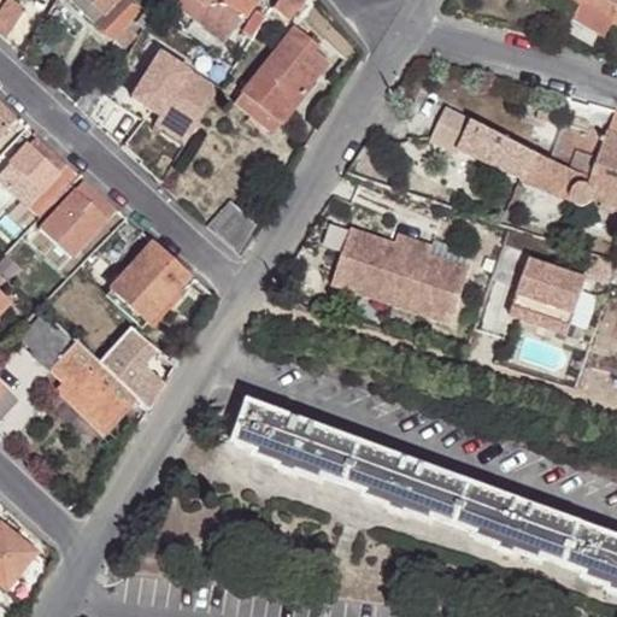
[(12,0),(5,0),(0,9),(0,34),(5,39),(24,7),(12,0)]
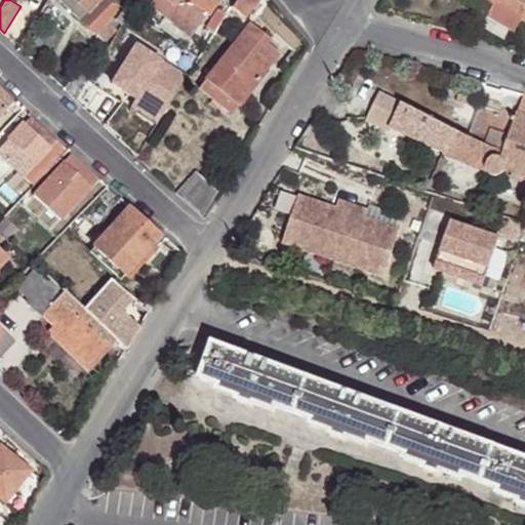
[(76,0),(62,0),(83,21),(90,14),(76,0)]
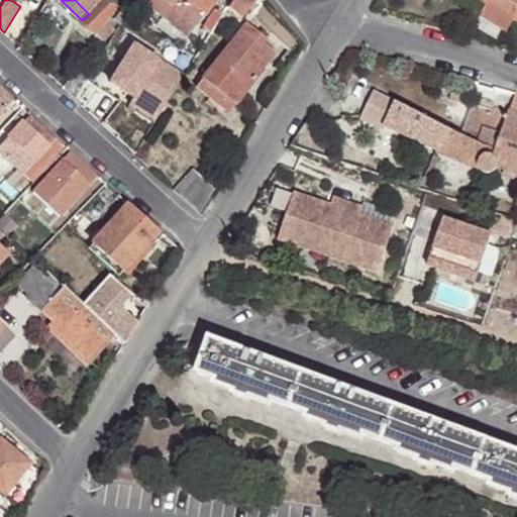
[(75,0),(89,14),(82,20),(94,32),(103,40),(114,29),(105,20),(115,10),(111,6),(104,0),(75,0)]
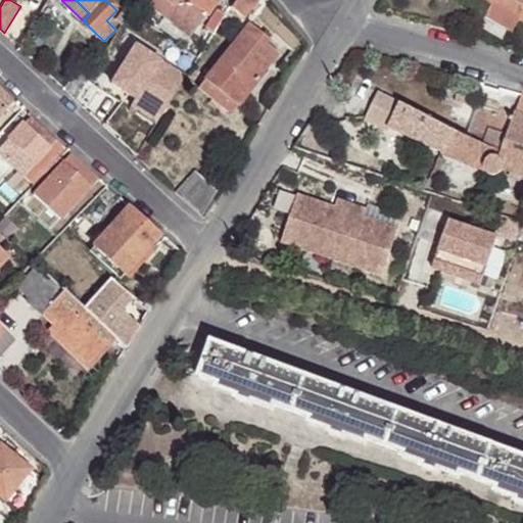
[(148,0),(147,3),(165,17),(171,12),(194,31),(217,0),(148,0)]
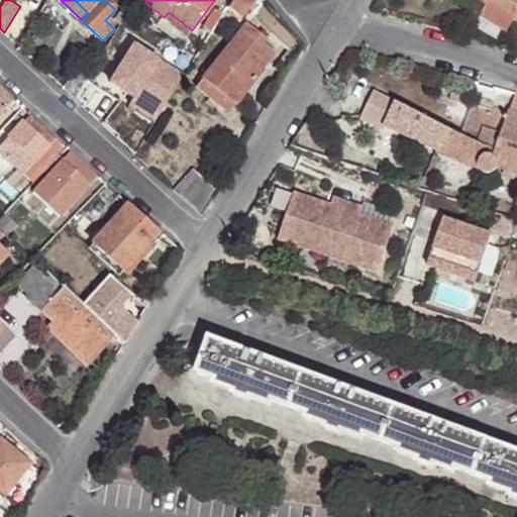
[(255,0),(232,0),(228,5),(227,7),(242,19),(255,0)]
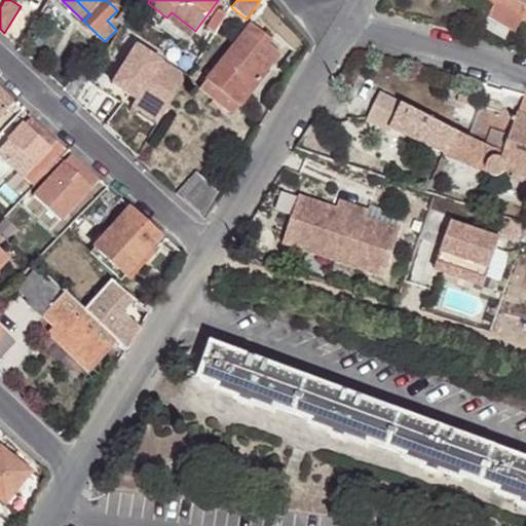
[(525,0),(501,0),(500,3),(519,14),(522,15),(525,8),(525,0)]
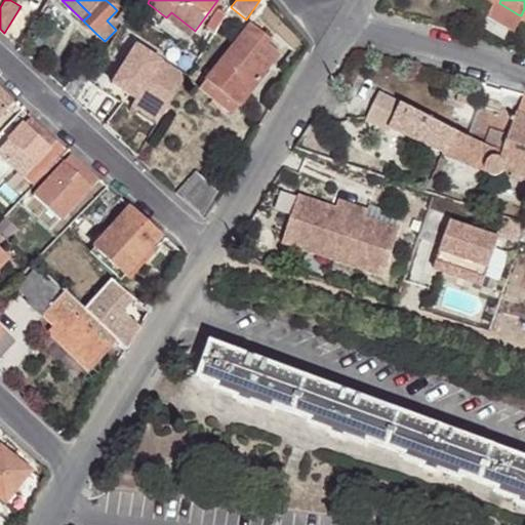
[(490,11),(512,26),(518,14),(499,3),(496,1),(490,11)]
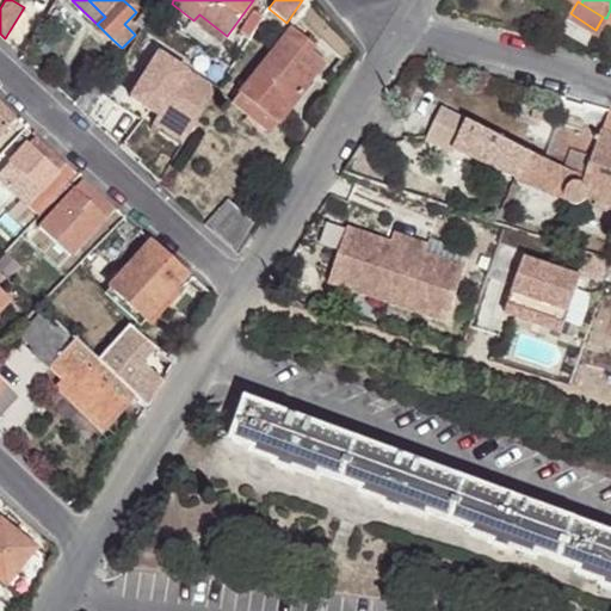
[(146,12),(136,23),(142,29),(150,16),(146,12)]
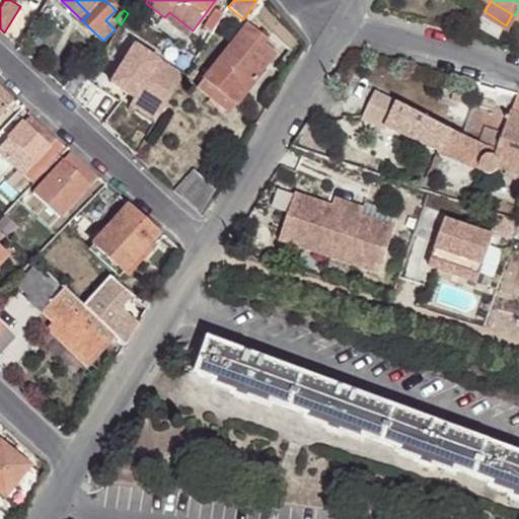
[(164,17),(163,19),(187,38),(193,30),(169,12),(164,17)]
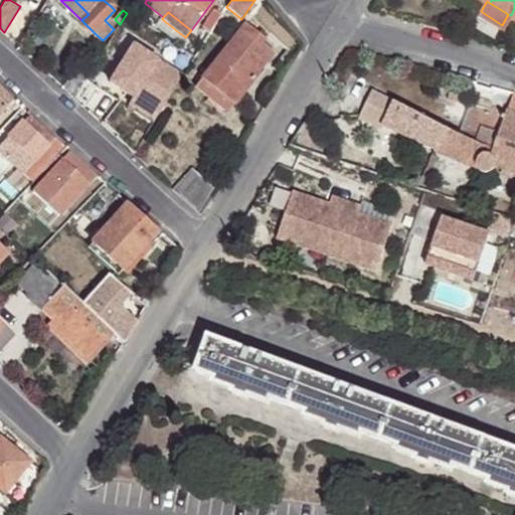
[(244,24),(202,77),(235,104),(263,69),(261,68),(274,53),(262,43),(265,39),(244,24)]
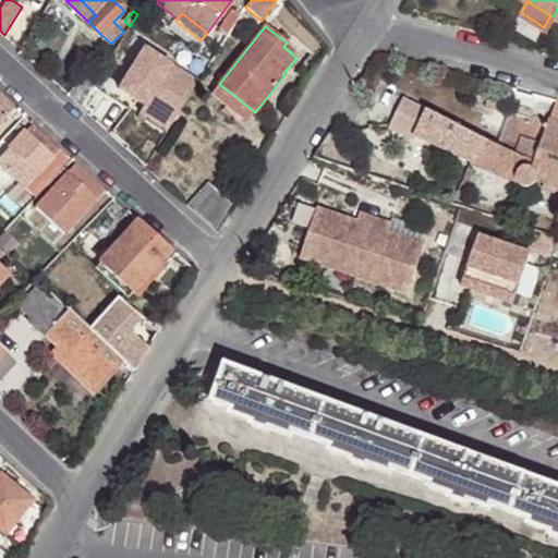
[(197,77),(144,46),(119,87),(145,102),(141,110),(140,112),(167,129),(168,126),(172,120),(197,77)]
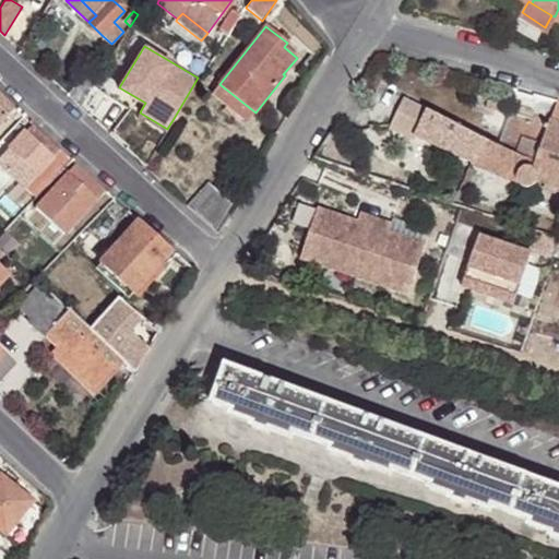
[(219,84),(211,94),(246,123),(256,113),(219,84)]
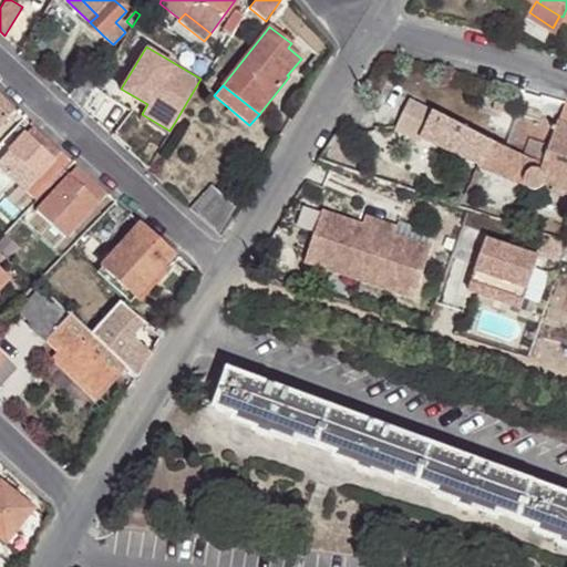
[(0,126),(16,109),(0,94),(0,126)]
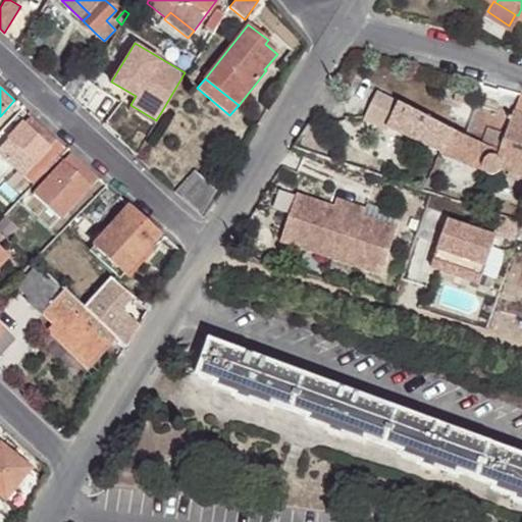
[(469,139),(375,92),(364,117),(481,171),(482,173),(486,176),(491,177),(496,176),(499,174),(501,171),(502,168),(521,175),(521,104),(517,103),(500,97),(494,113),(479,107),(469,139)]
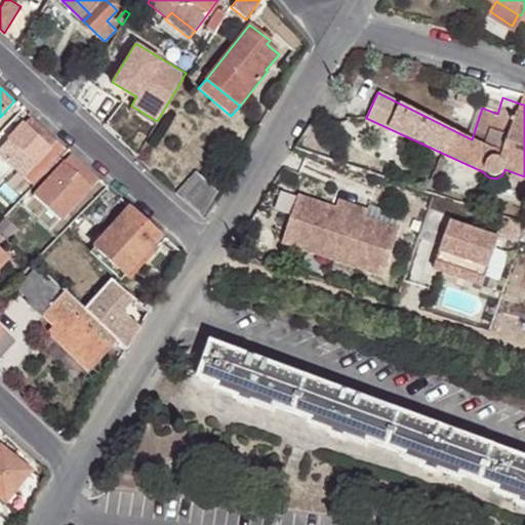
[(57,139),(32,116),(26,123),(24,121),(7,140),(15,149),(6,159),(4,161),(32,187),(68,149),(57,139)]
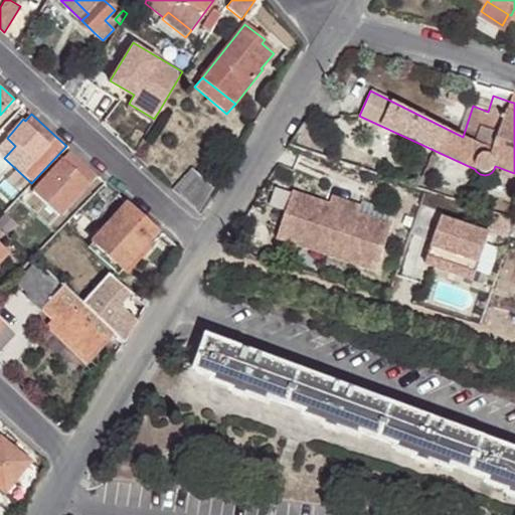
[(0,145),(0,150),(6,156),(15,146),(7,138),(0,145)]
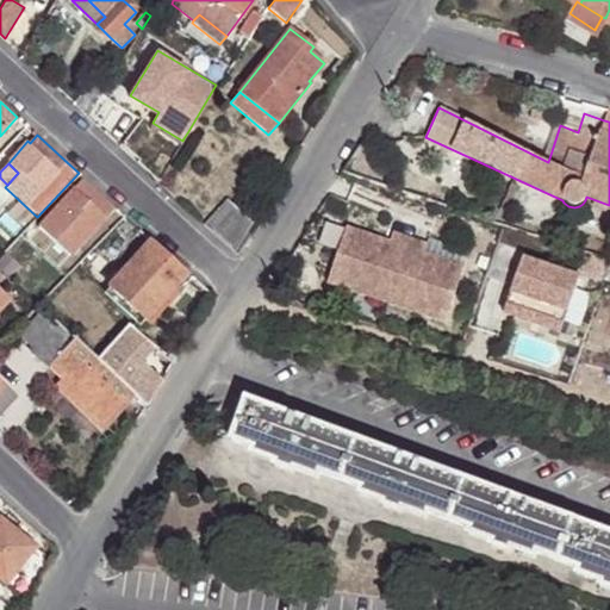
[(82,178),(38,226),(70,256),(114,206),(82,178)]
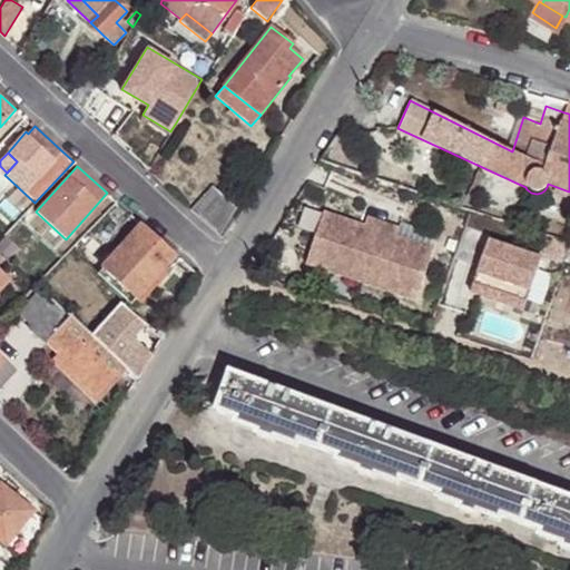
[(213,187),(193,209),(220,236),(237,209),(213,187)]
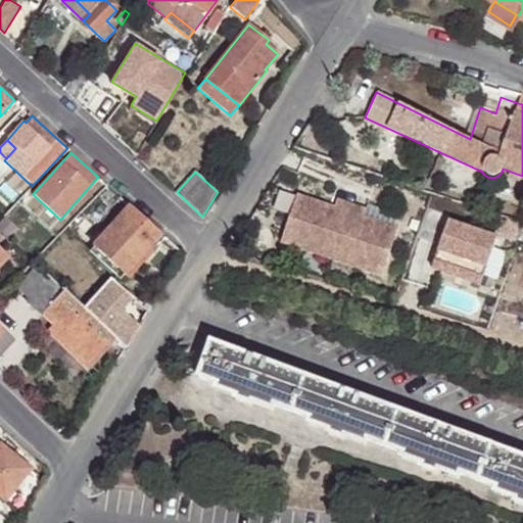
[(335,206),(297,194),(282,242),(333,260),(352,204),(338,200),(335,206)]
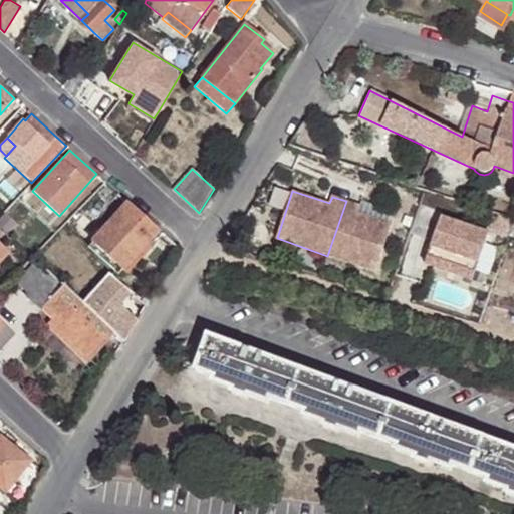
[(360,206),(346,201),(327,256),(375,272),(392,225),(358,213),(360,206)]
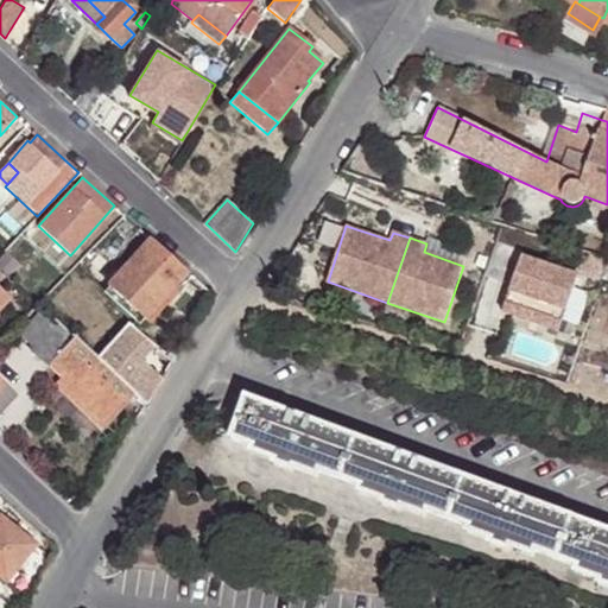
[(151,239),(107,287),(145,321),(188,272),(151,239)]
